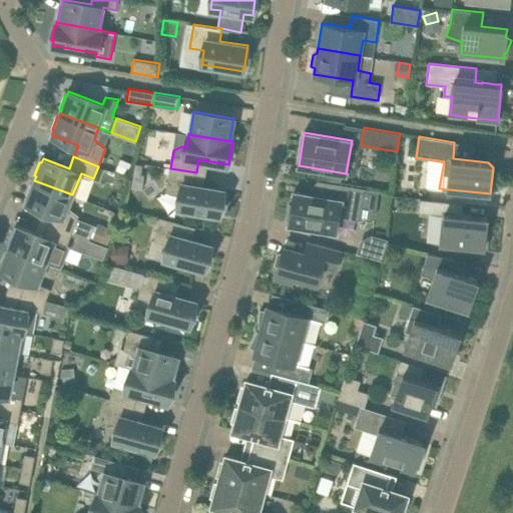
[(135,163),(134,172),(141,173),(142,164),(135,163)]
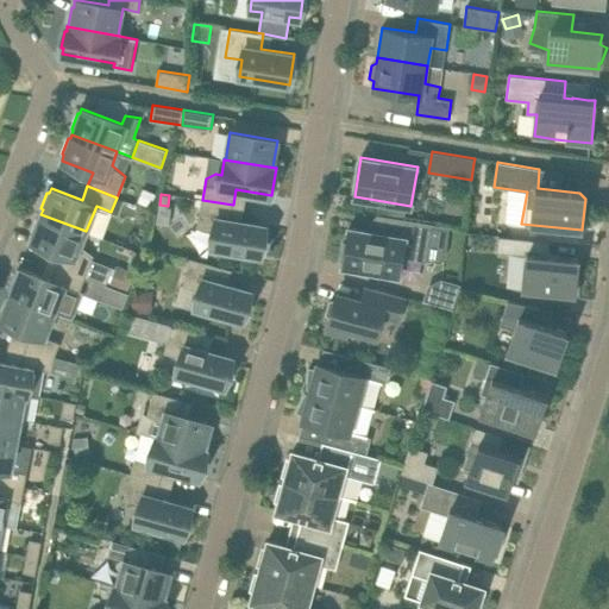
[(117,198),(111,212),(118,214),(124,200),(117,198)]
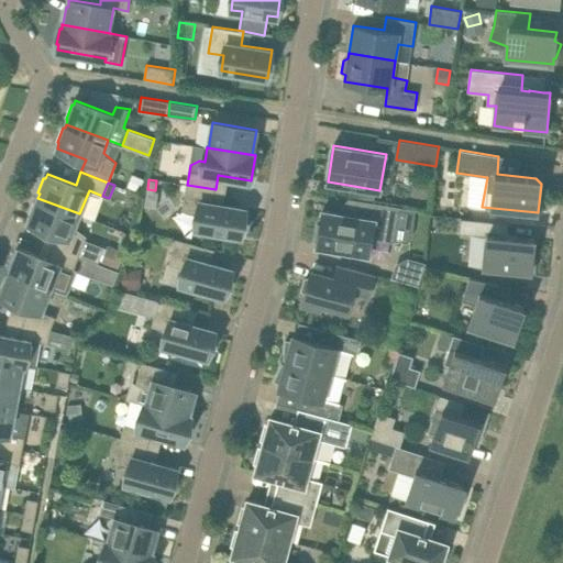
[(216,189),(187,185),(183,210),(198,213),(196,228),(241,235),(245,208),(213,202),(216,189)]
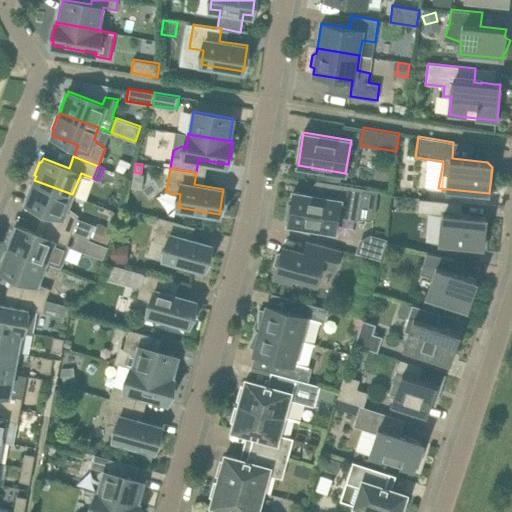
[(322,172),(320,181),(339,184),(341,175),(322,172)]
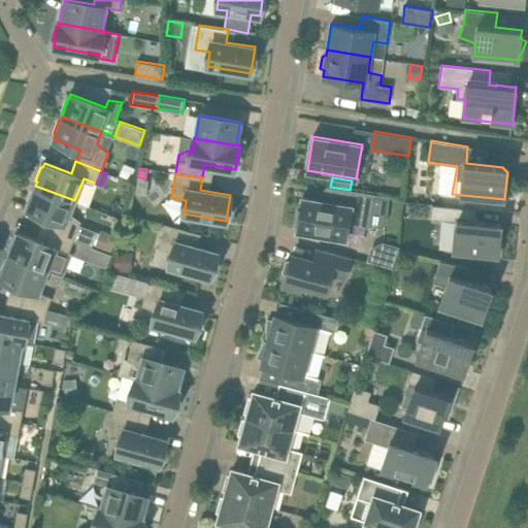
[(54,219),(48,230),(74,240),(81,222),(70,212),(74,200),(35,186),(34,190),(32,189),(27,203),(28,203),(27,208),(54,219)]
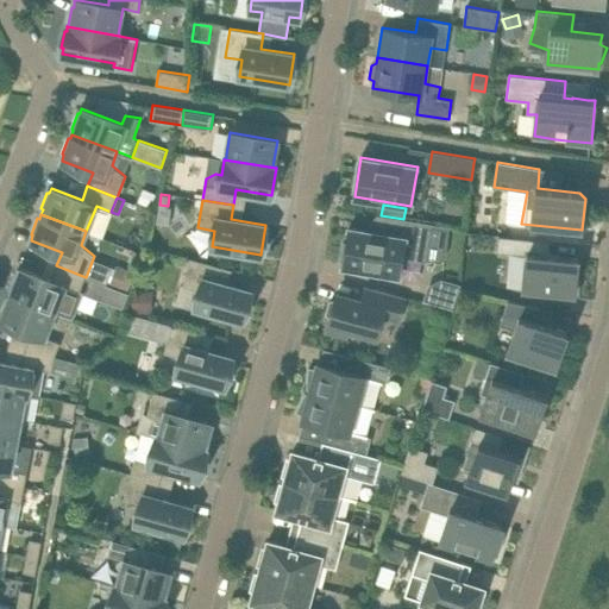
[(343,265),(400,274),(402,255),(425,258),(431,225),(435,225),(435,224),(403,219),(381,215),(377,214),(375,232),(350,227),(346,243),(344,243),(340,259),(344,261),(343,265)]
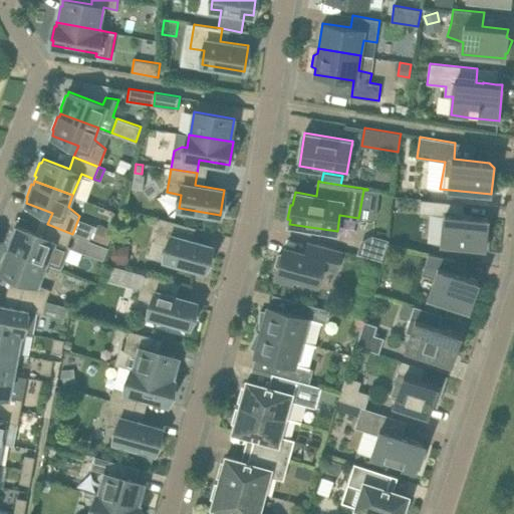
[(465,204),(421,199),(420,212),(445,215),(442,244),(486,249),(489,218),(464,216),(465,204)]
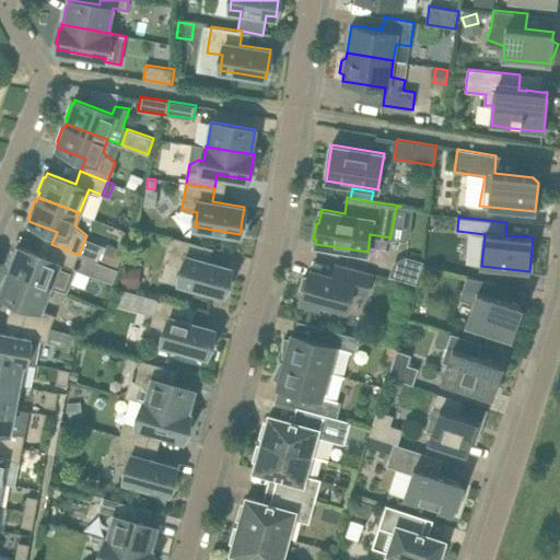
[(168,263),(184,267),(179,282),(223,294),(231,267),(201,259),(206,246),(175,237),(168,263)]
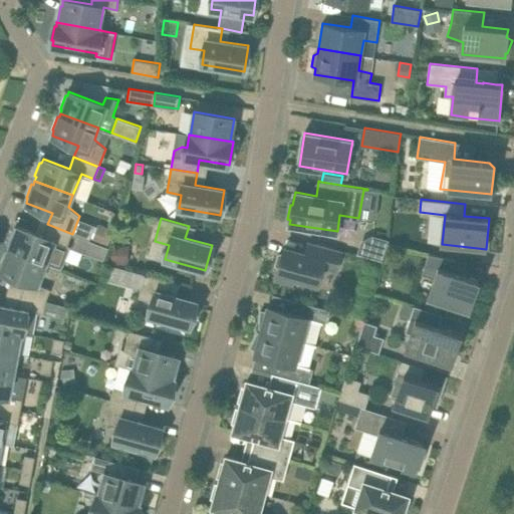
[(98,223),(91,241),(107,246),(113,229),(98,223)]
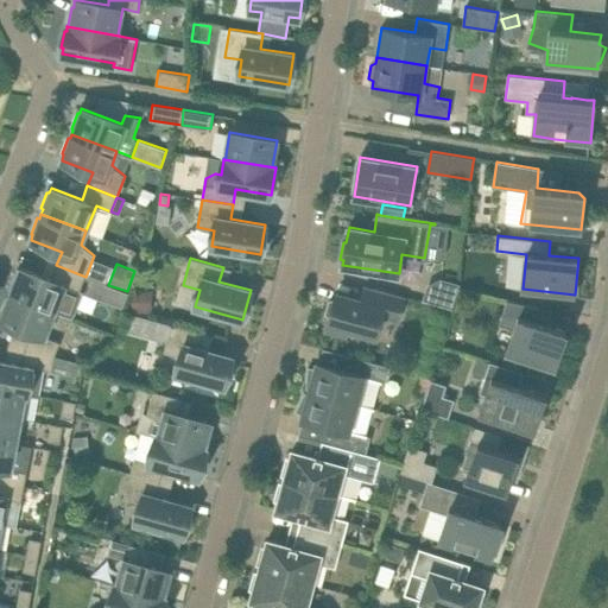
[(12,289),(10,293),(55,310),(73,318),(74,314),(75,314),(83,293),(81,293),(82,291),(80,291),(86,277),(56,265),(51,279),(20,267),(18,273),(16,272),(10,287),(12,289)]
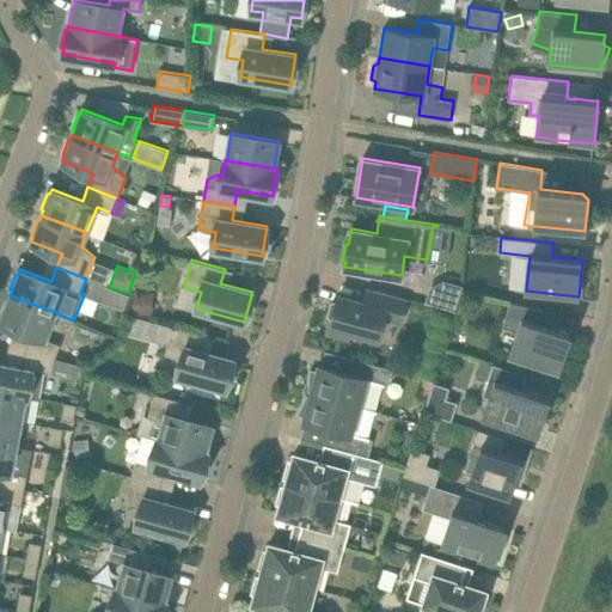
[(426,303),(456,310),(460,289),(461,289),(463,286),(442,280),(429,287),(426,303)]
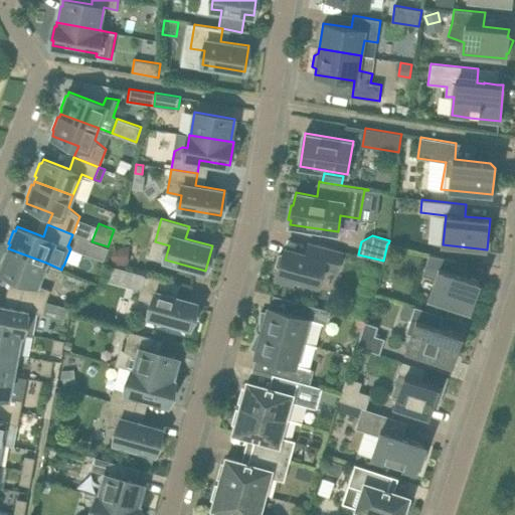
[(98,243),(94,253),(105,258),(109,247),(98,243)]
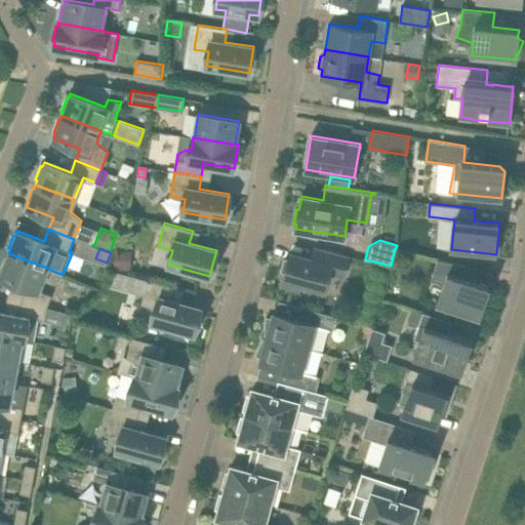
[(282,284),(299,288),(300,283),(325,290),(330,274),(342,278),(349,255),(322,248),(319,260),(290,252),(288,258),(284,259),(281,271),(284,274),(282,284)]
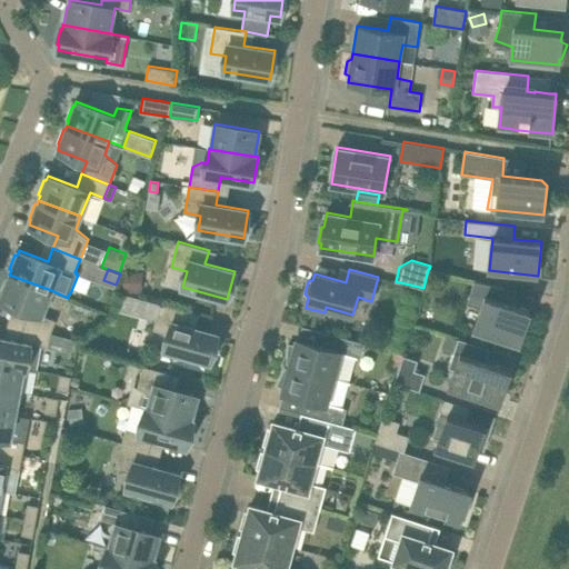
[(143,271),(125,271),(123,291),(142,291),(143,271)]
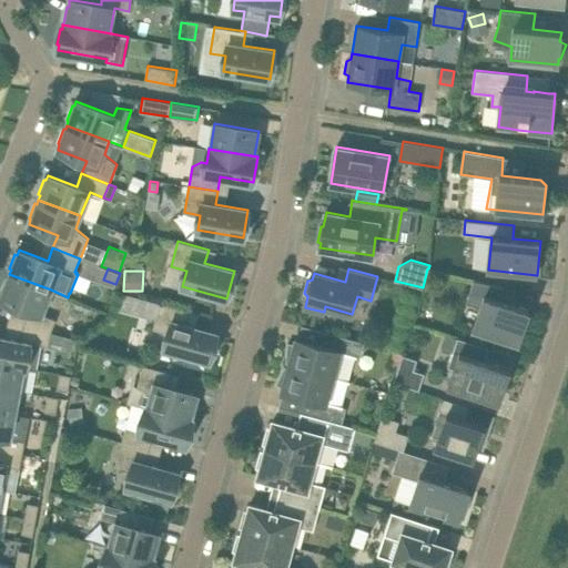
[(0,298),(29,310),(23,324),(51,332),(57,320),(42,314),(51,290),(9,274),(8,279),(6,277),(0,292),(2,293),(0,297),(0,298)]
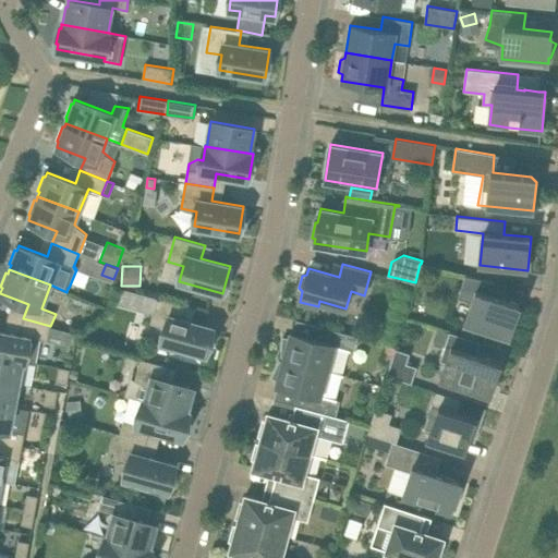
[(495,281),(465,276),(458,298),(472,302),(465,323),(509,337),(520,304),(490,294),(495,281)]
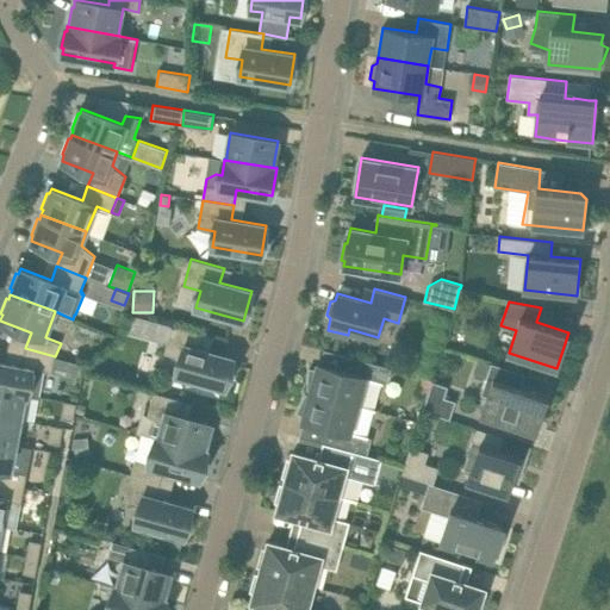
[(134,315),(129,331),(168,342),(169,335),(173,325),(134,315)]
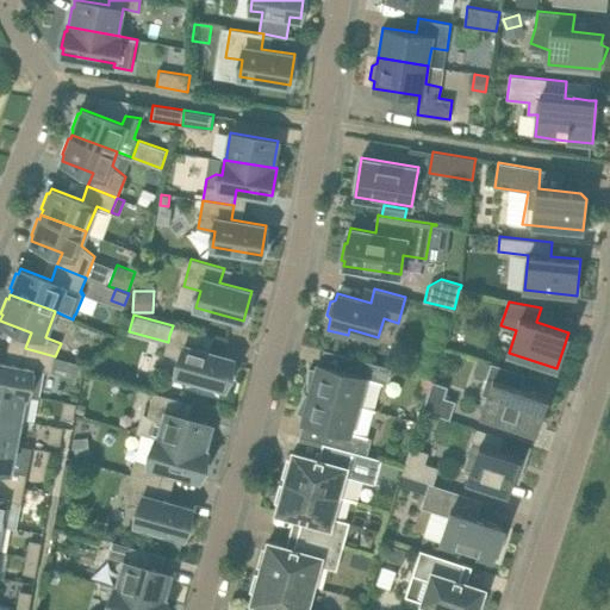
[(176,373),(203,380),(225,387),(234,358),(201,348),(205,334),(173,325),(169,335),(168,342),(165,353),(181,358),(176,373)]
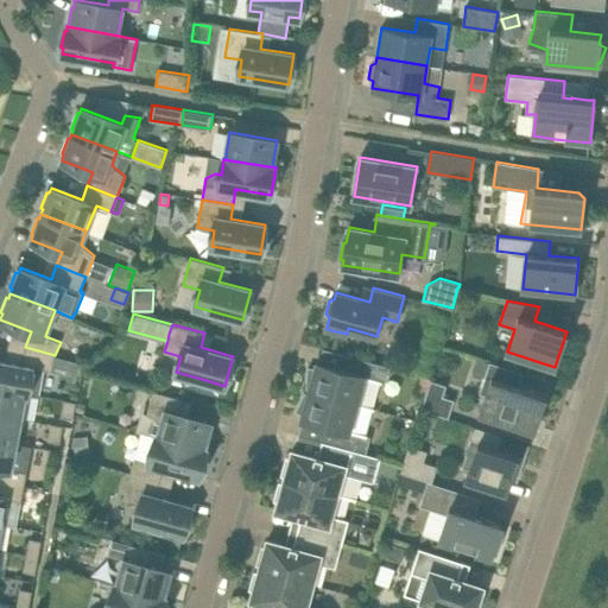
[(0,387),(27,393),(39,396),(44,369),(52,371),(55,355),(25,347),(21,362),(0,359),(0,387)]
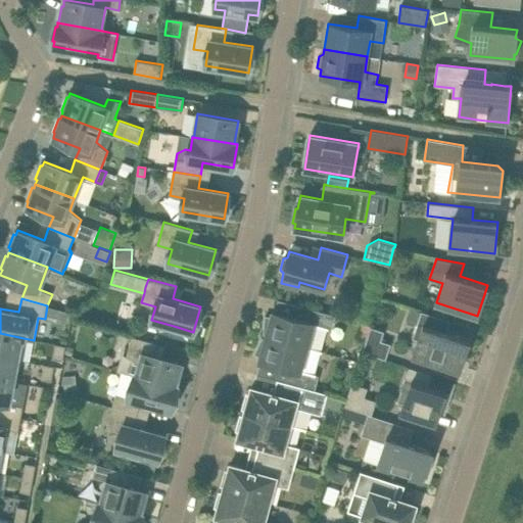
[(267,334),(266,336),(322,351),(323,350),(321,350),(327,329),(328,329),(332,327),(336,315),(298,304),(294,317),(273,312),(272,316),(266,316),(264,333),(267,334)]
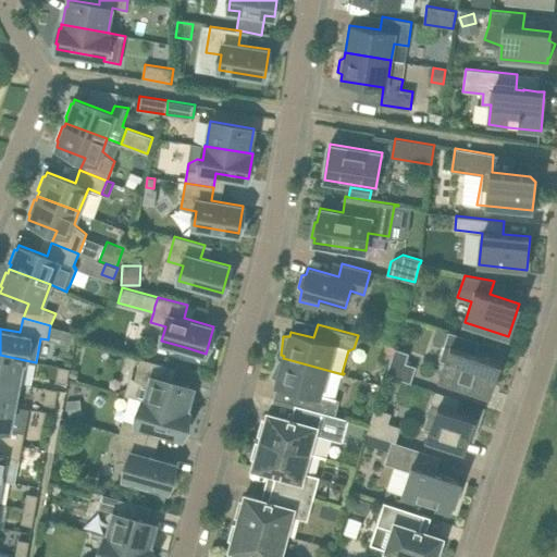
[(72,332),(63,329),(61,337),(63,343),(70,344),(72,332)]
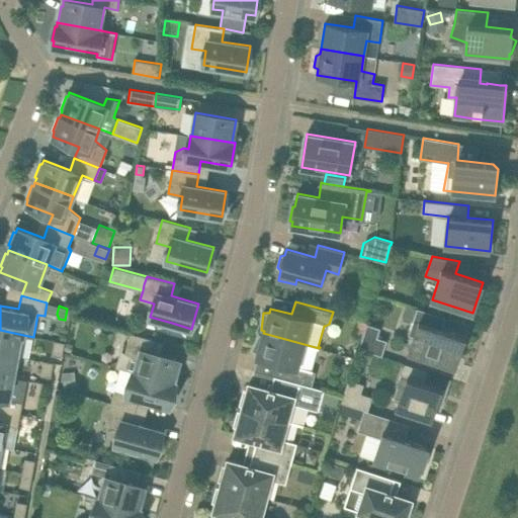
[(446,317),(418,308),(409,334),(414,336),(409,352),(455,367),(465,336),(442,329),(446,317)]
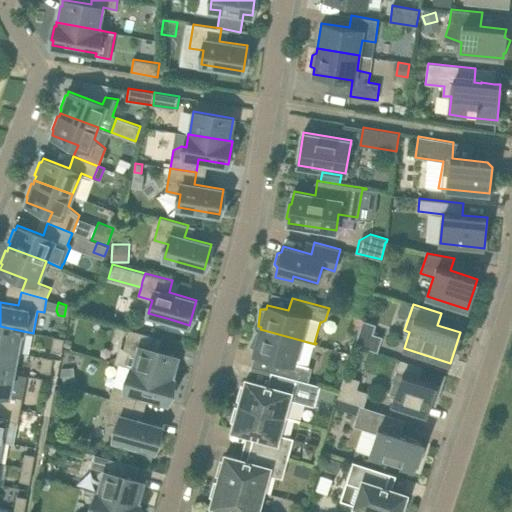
[(362,319),(355,344),(378,351),(382,336),(373,333),(376,324),(362,319)]
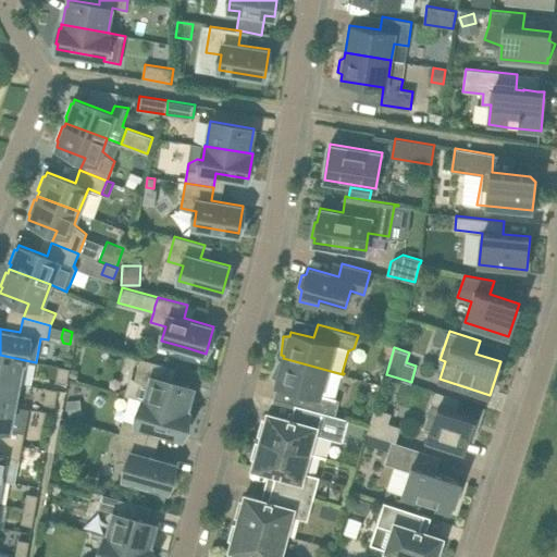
[(0,379),(19,383),(23,360),(25,361),(25,360),(0,355),(0,379)]
